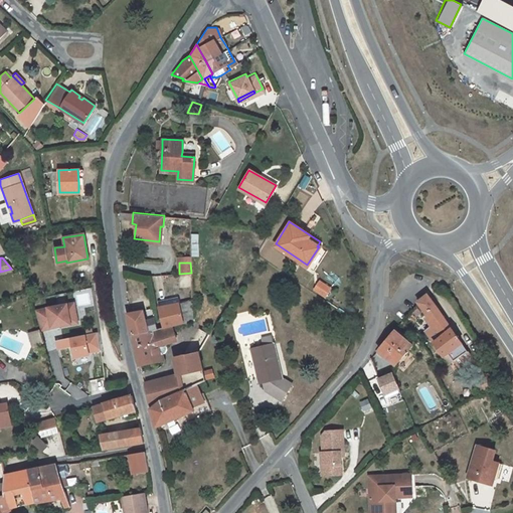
[(320,282),(315,289),(324,295),(329,288),(320,282)]
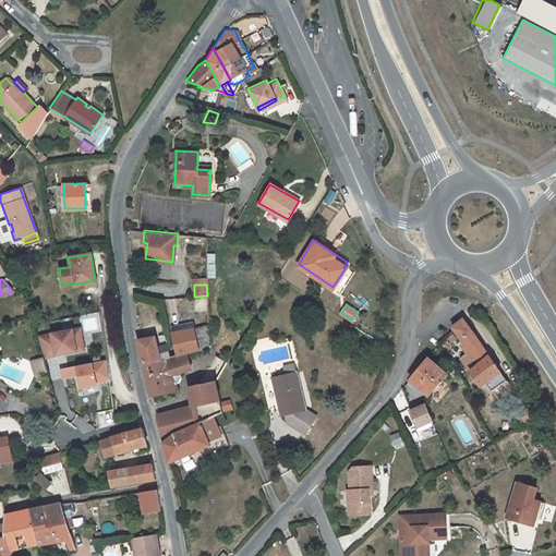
[(461,318),(462,319),(471,313),(473,312),(471,310),(466,312),(468,314),(461,317),(461,318)]
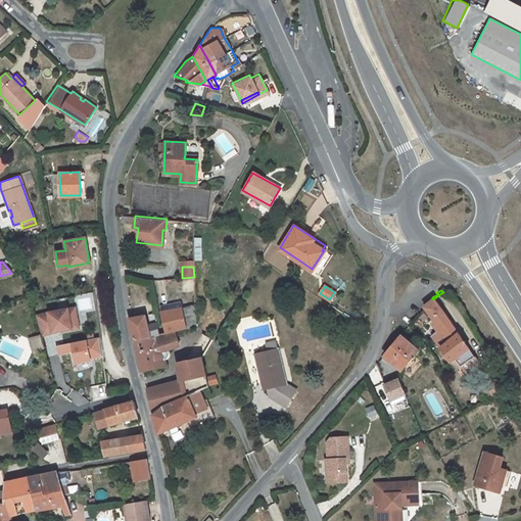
[(437,331),(431,335),(435,341),(436,342),(437,343),(438,344),(439,346),(457,332),(435,302),(433,299),(432,298),(423,305),(434,320),(440,328),(437,331)]
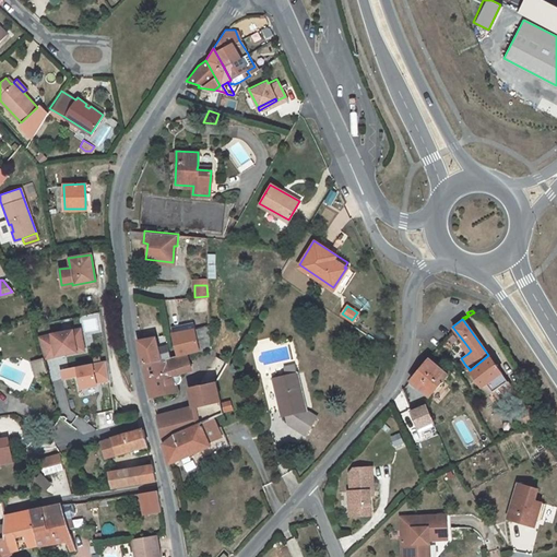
[(172,333),(194,329),(193,323),(170,328),(172,333)]
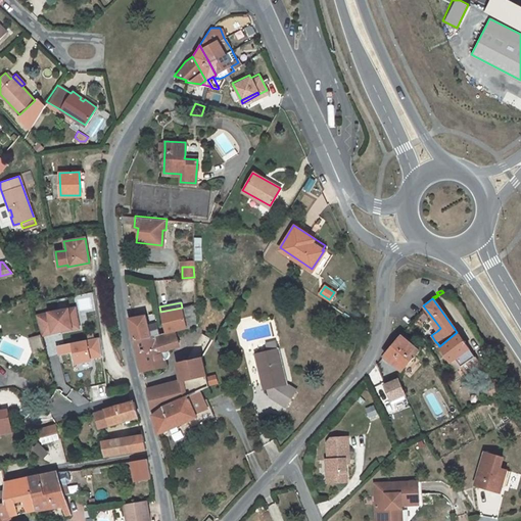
[(160,312),(166,332),(176,330),(195,326),(194,305),(182,309),(182,308),(160,312)]
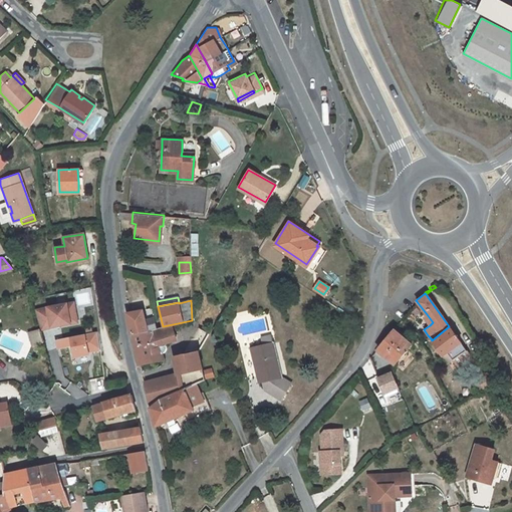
[(47,307),(34,310),(39,330),(50,327),(76,322),(72,302),(47,307)]
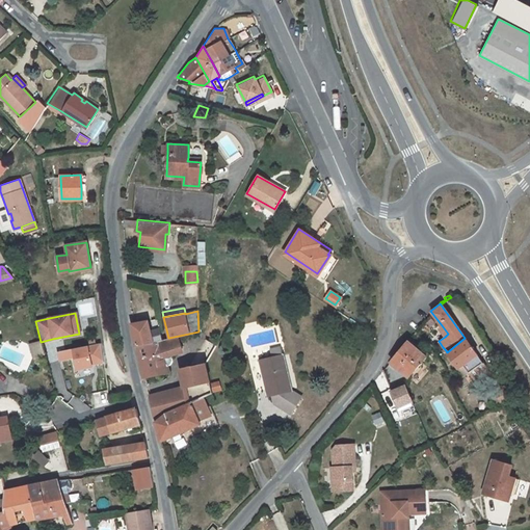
[(431,321),(426,316),(423,320),(428,325),(431,321)]
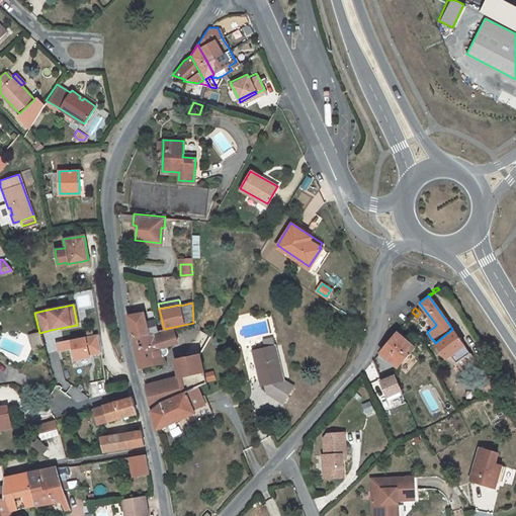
[(149,320),(146,321),(146,322),(156,320),(155,319),(154,310),(147,312),(149,320)]
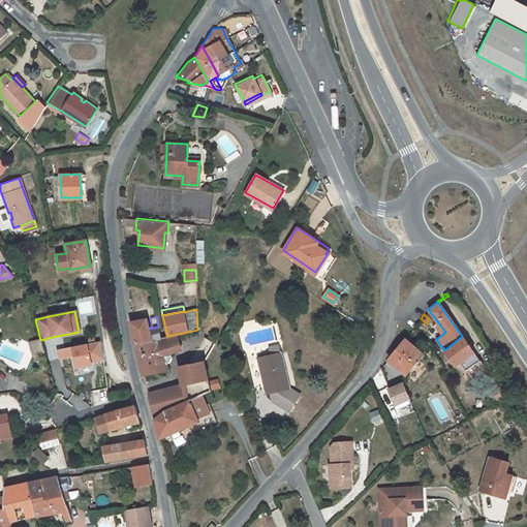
[(147,318),(130,322),(134,344),(151,340),(149,329),(149,328),(147,318)]
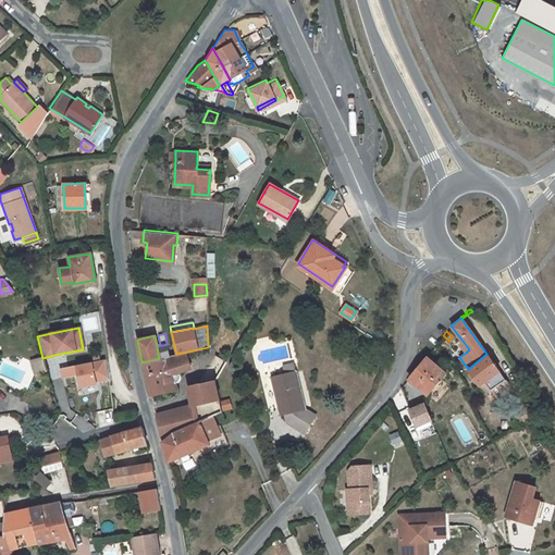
[(459,344),(466,353),(469,349),(463,341),(459,344)]
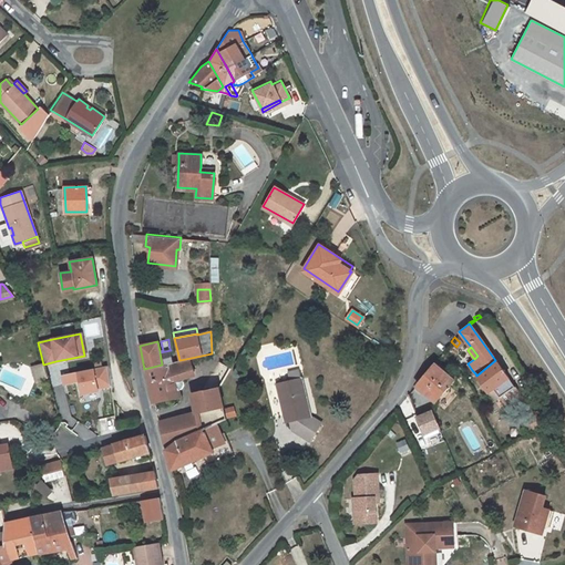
[(160,352),(162,365),(173,361),(171,350),(160,352)]
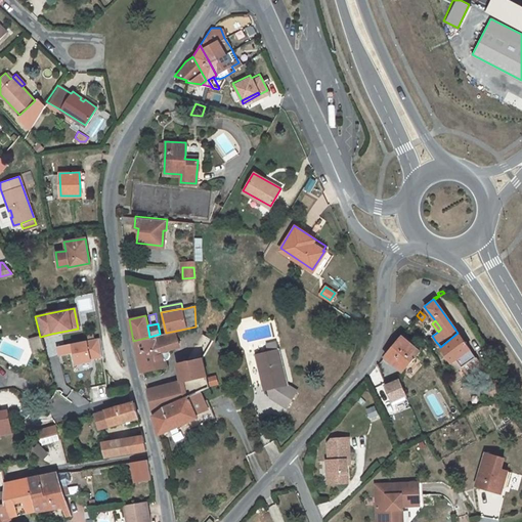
[(165,360),(163,353),(168,351),(169,351),(167,346),(177,342),(176,331),(166,333),(160,334),(149,337),(133,341),(141,372),(167,365),(165,360)]
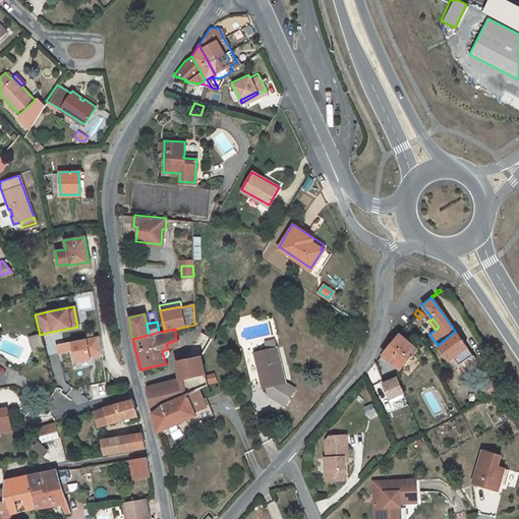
[(200,331),(185,358),(200,355),(212,337),(200,331)]
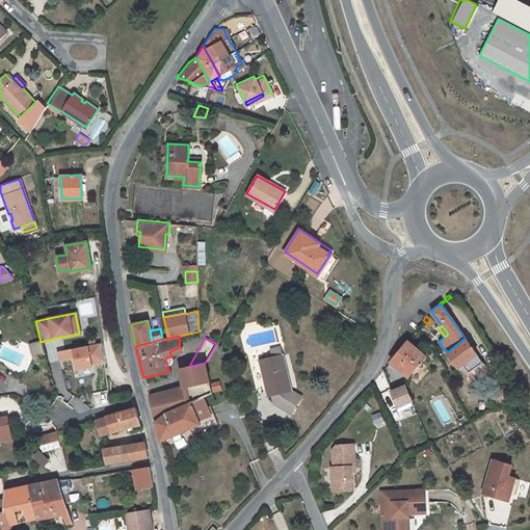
[(447,352),(452,360),(456,366),(464,375),(481,362),(465,338),(447,352)]
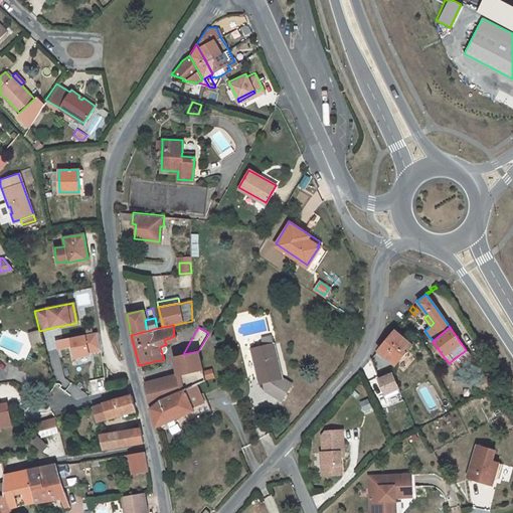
[(31,345),(42,342),(39,330),(28,333),(31,345)]
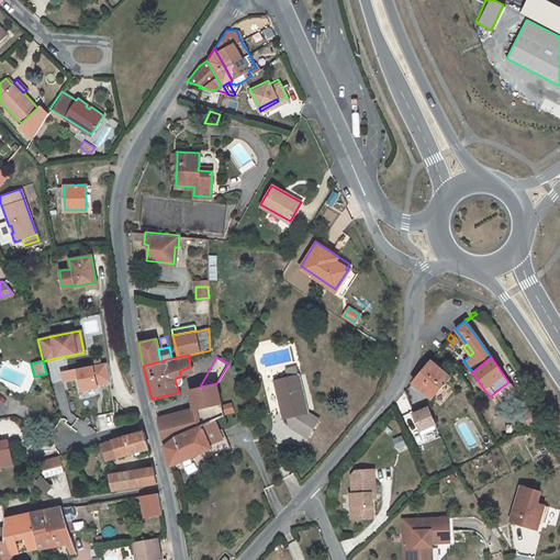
[(420,388),(430,398),(449,376),(437,367),(429,360),(412,381),(420,388)]
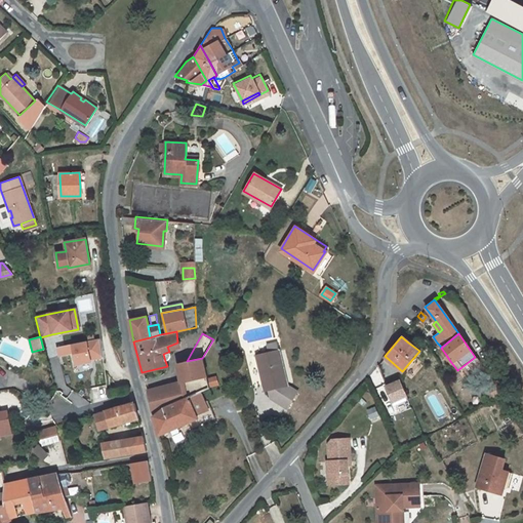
[(101,337),(73,344),(75,351),(77,364),(92,361),(91,358),(104,356),(102,345),(101,337)]
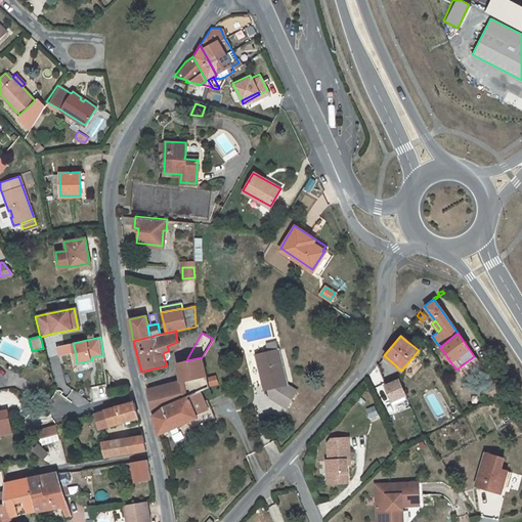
[(411,337),(407,342),(419,350),(423,345),(411,337)]
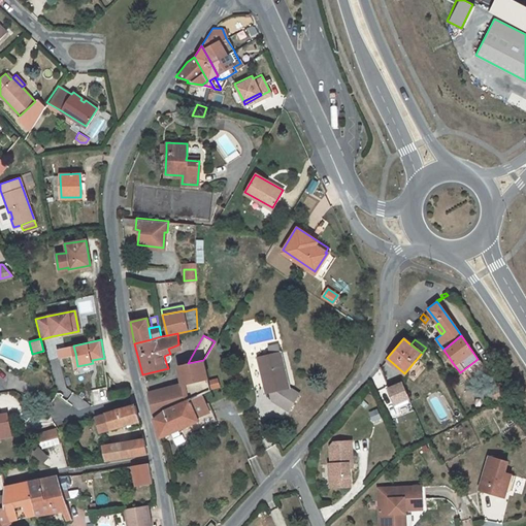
[(269,353),(256,356),(264,392),(269,391),(271,398),(288,409),(298,393),(289,387),(287,380),(282,382),(280,375),(286,374),(280,350),(277,342),(267,346),(269,353)]
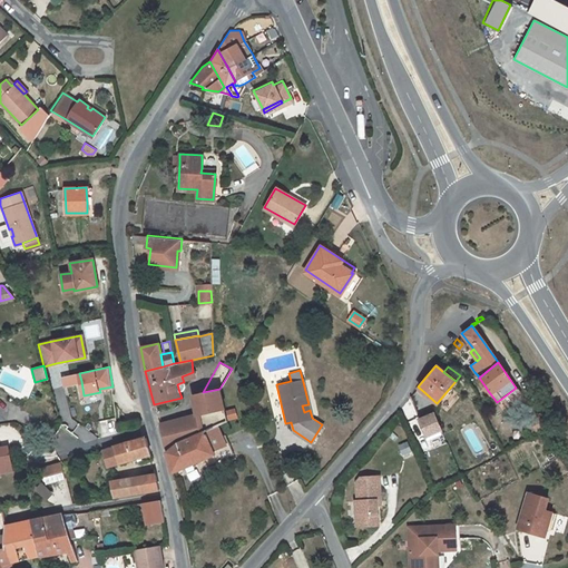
[(79,373),(71,374),(72,383),(81,381),(79,373)]
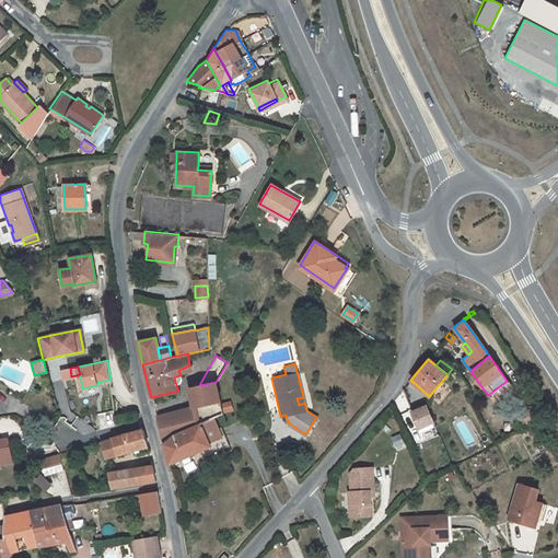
[(70,368),(58,370),(60,379),(71,376),(70,368)]
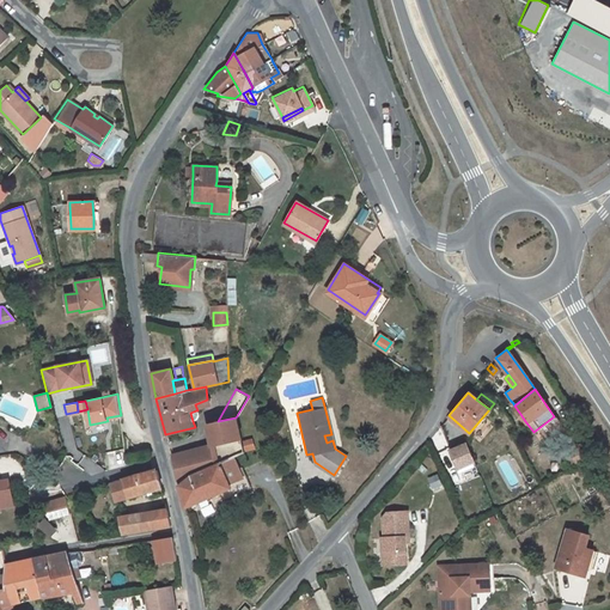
[(453,425),(457,422),(449,415),(445,419),(453,425)]
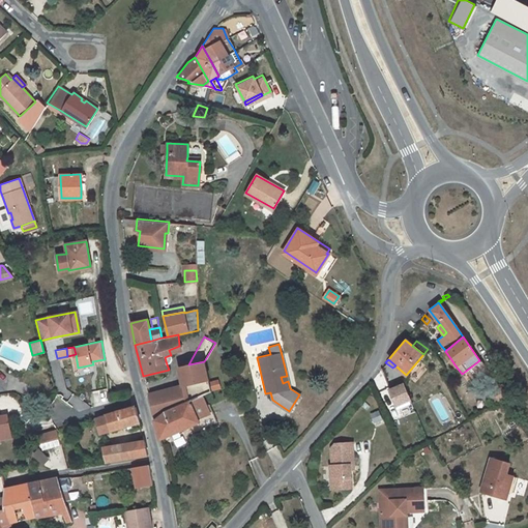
[(179,367),(182,385),(166,389),(170,409),(202,396),(211,391),(204,361),(188,364),(179,367)]
